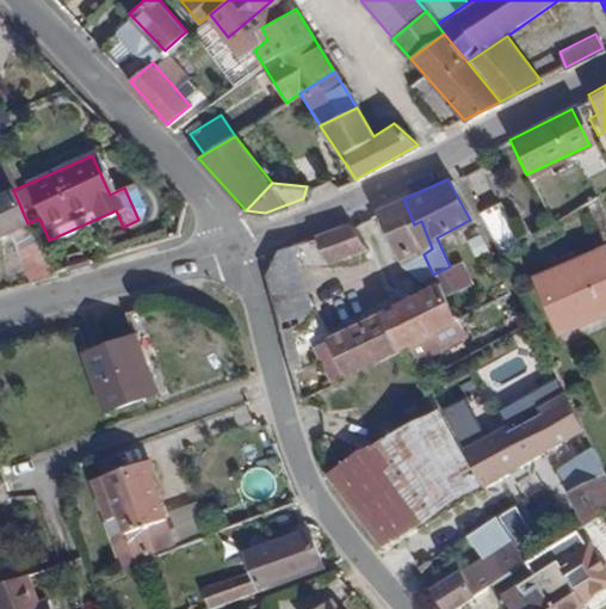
[(49,272),(41,253),(28,223),(13,190),(0,196),(0,234),(2,233),(24,283),(49,272)]
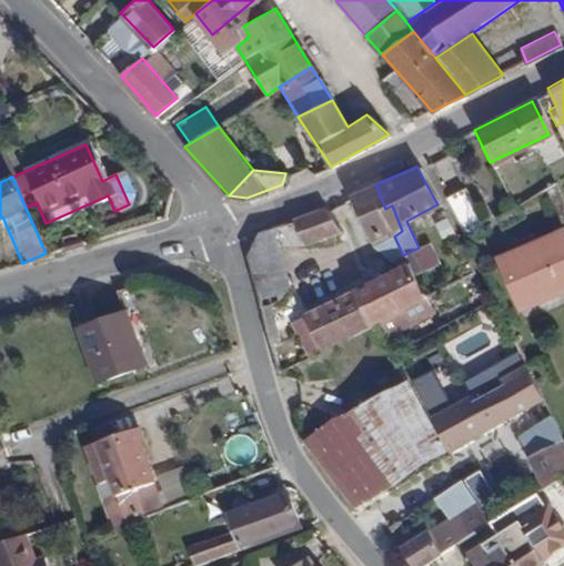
[(385,209),(375,184),(350,194),(371,245),(390,261),(393,273),(290,322),(306,359),(332,345),(376,323),(422,299),(403,255),(394,236),(402,231),(392,205),(385,209)]
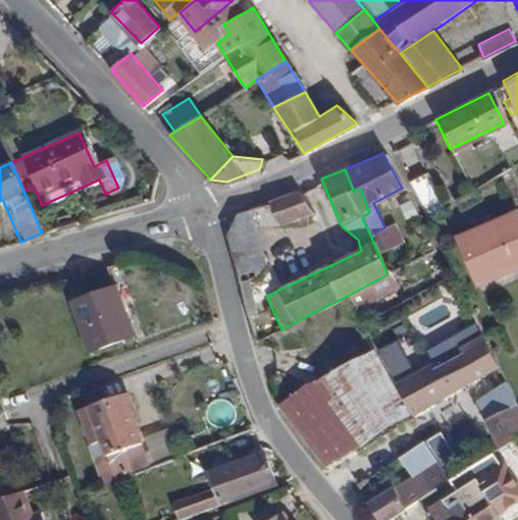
[(406,182),(422,218),(442,209),(425,172),(406,182)]
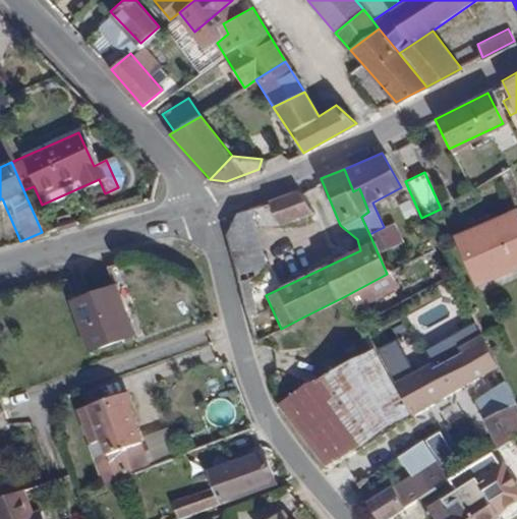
[(301,194),(294,190),(234,215),(225,236),(250,328),(259,325),(248,278),(253,276),(264,264),(254,233),(306,212),(301,194)]
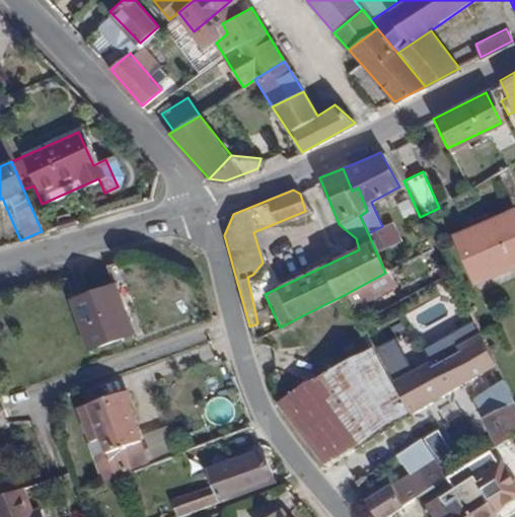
[(396,203),(402,217),(411,213),(405,200),(396,203)]
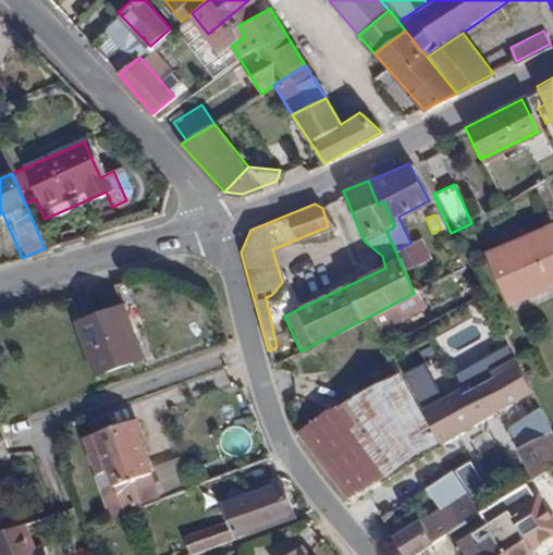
[(547,233),(492,258),(511,299),(552,280),(552,243),(552,244),(547,233)]
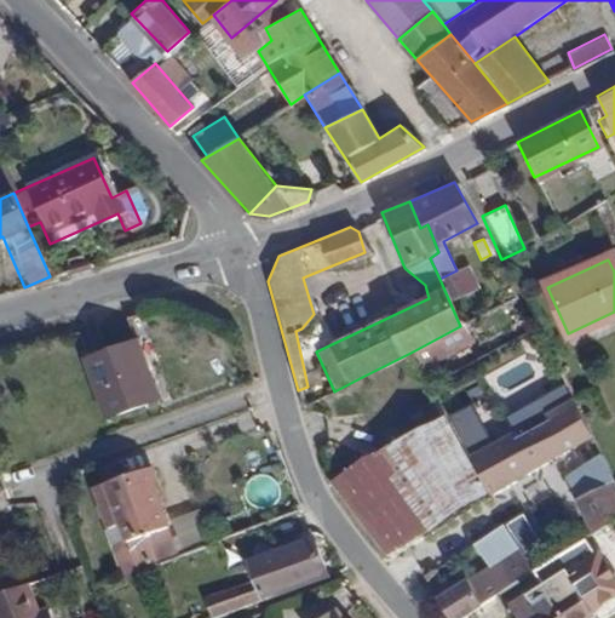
[(411,353),(417,364),(471,336),(460,326),(411,353)]
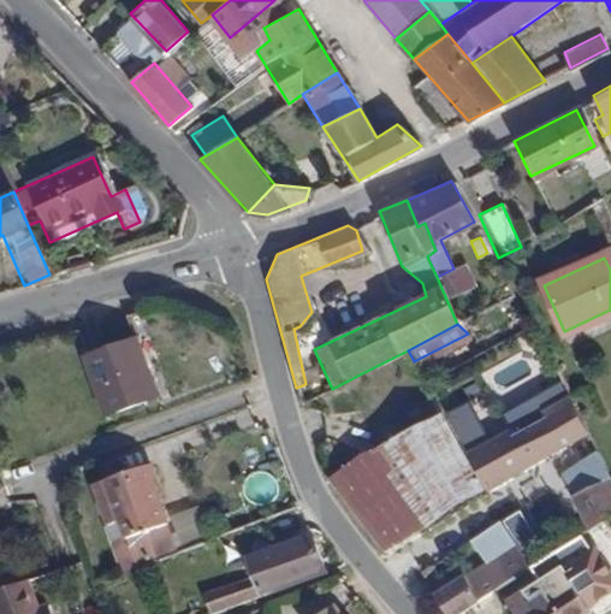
[(84,358),(104,413),(153,396),(134,341),(84,358)]
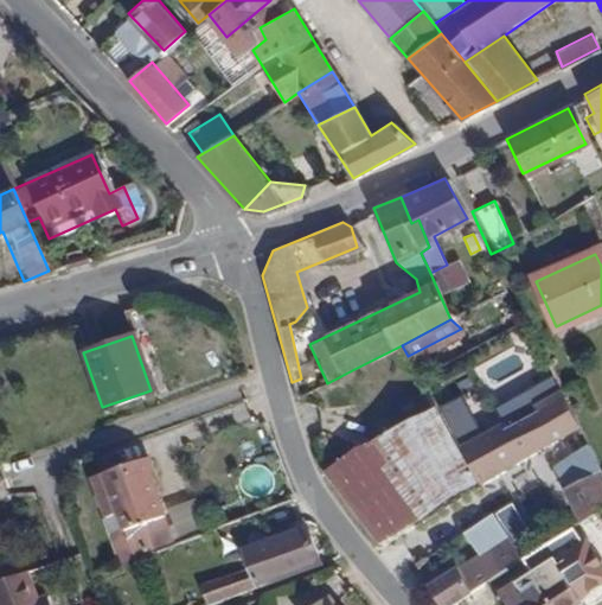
[(402,345),(354,369),(360,380),(408,356),(402,345)]
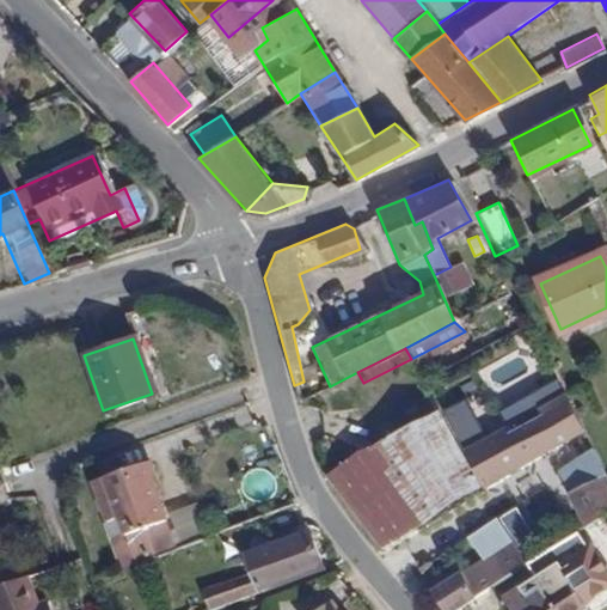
[(361,446),(324,475),(380,548),(412,529),(476,492),(433,414),(436,410),(428,391),(396,407),(406,428),(365,453),(361,446)]
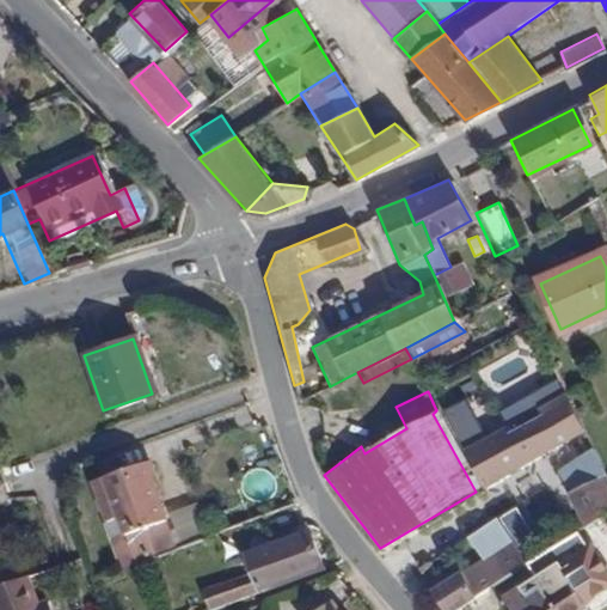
[(464,451),(483,487),(583,431),(563,392),(538,407),(541,414),(506,433),(503,429),(464,451)]
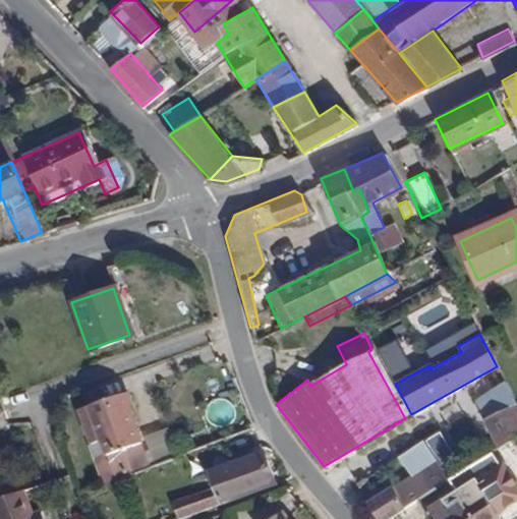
[(484,391),(495,412),(512,404),(503,383),(484,391)]
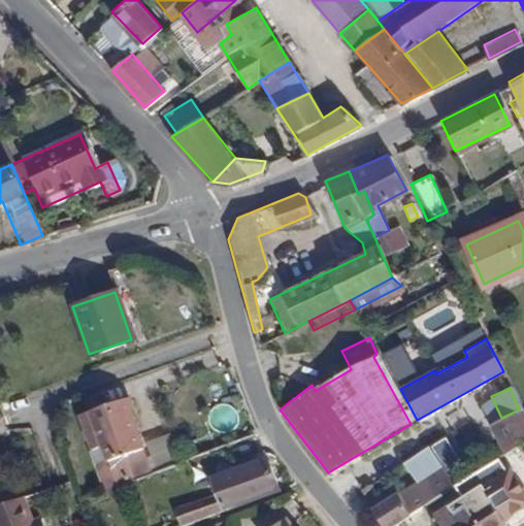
[(90,411),(107,459),(140,448),(123,399),(90,411)]
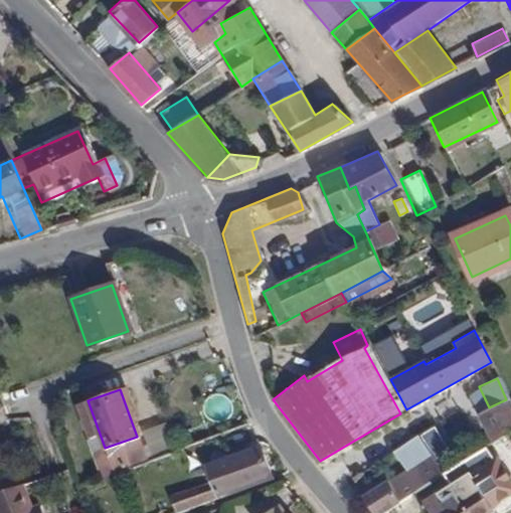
[(475,414),(491,443),(510,430),(510,408),(506,399),(489,407),(475,414)]
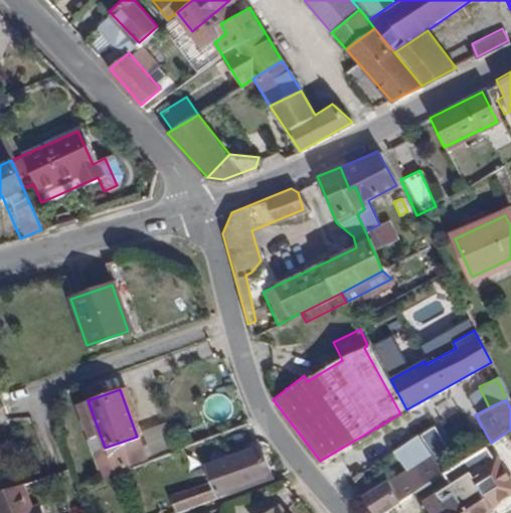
[(155,422),(136,432),(146,457),(166,449),(155,422)]
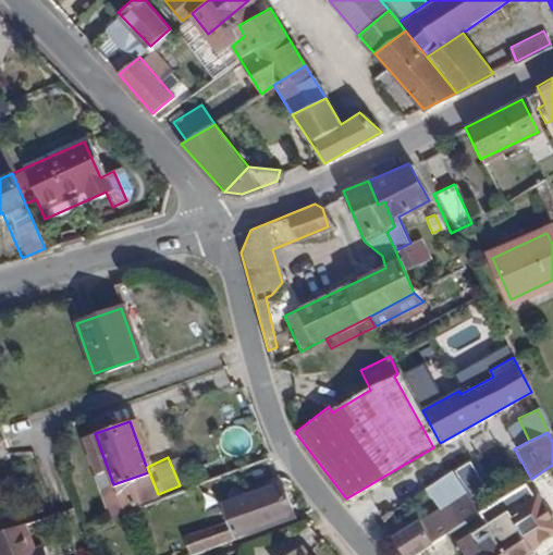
[(458,551),(461,554),(526,554),(535,550),(530,544),(552,529),(552,514),(531,479),(475,514),(484,525),(454,543),(458,551)]
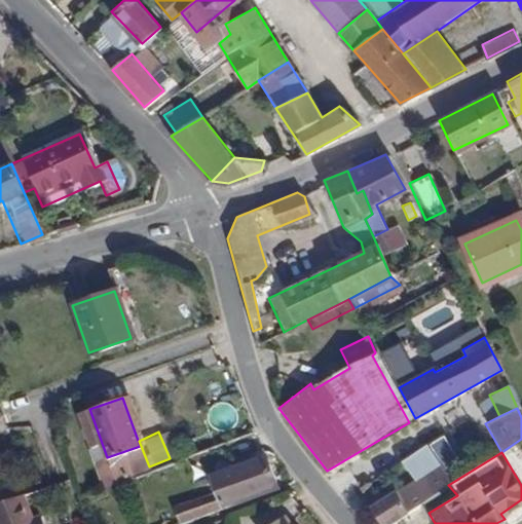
[(370,482),(355,454),(327,471),(345,495),(370,482)]
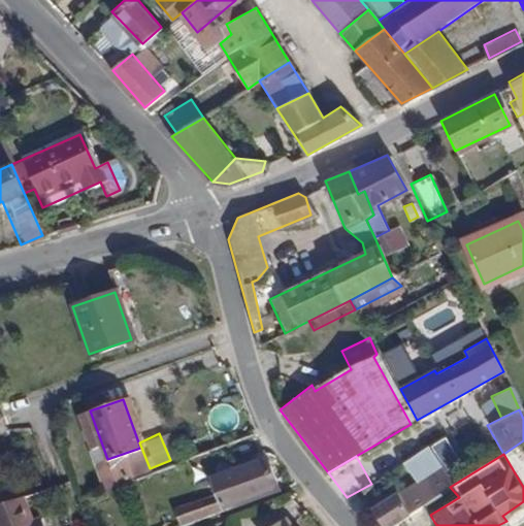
[(172,510),(178,525),(182,525),(275,490),(264,460),(211,480),(217,493),(172,510)]
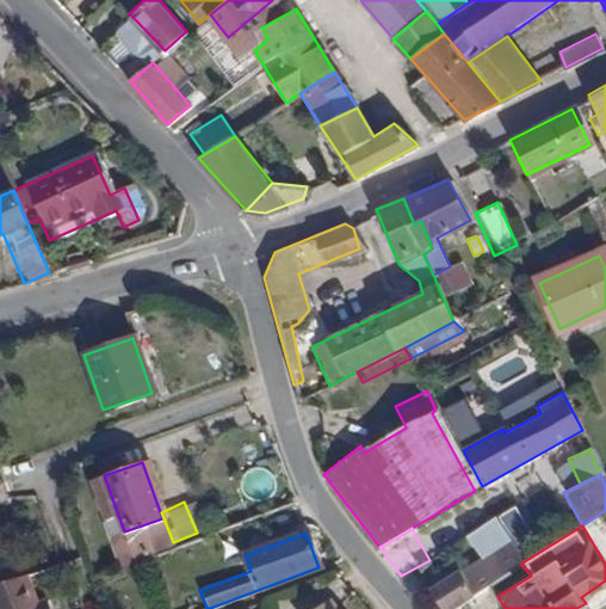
[(430,592),(440,608),(450,608),(488,585),(520,564),(507,543),(430,592)]
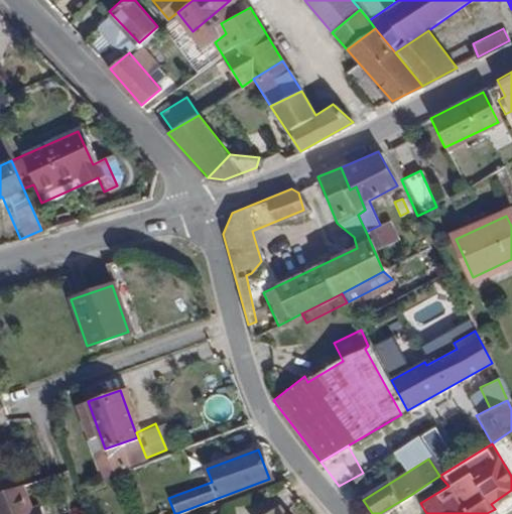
[(30,513),(19,485),(0,492),(0,513),(40,513),(40,512),(35,513),(30,513)]
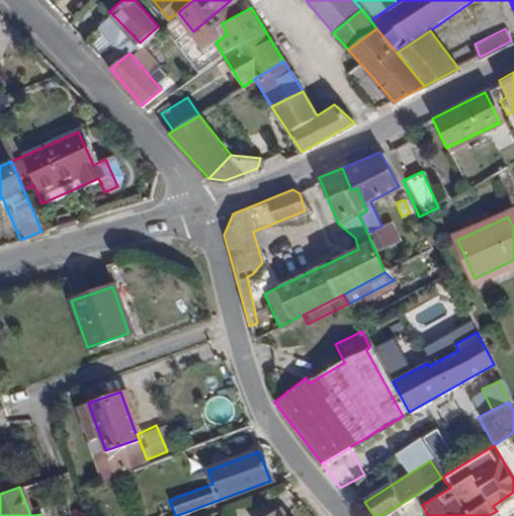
[(414,496),(381,515),(420,515),(426,512),(422,505),(414,496)]
